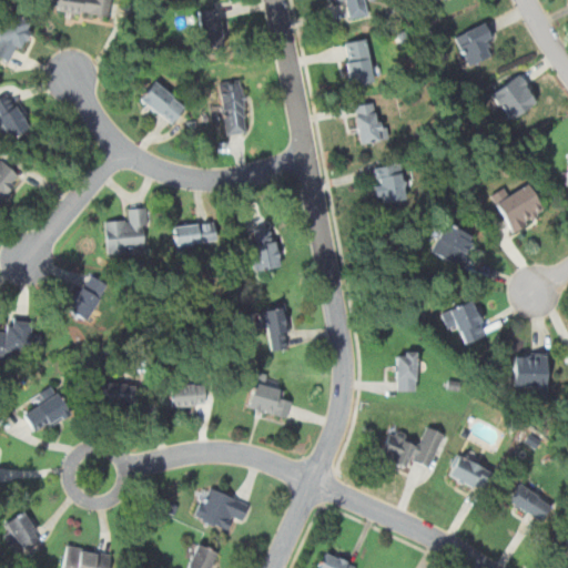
[(50,0),(49,9),(109,18),(111,0),(50,0)]
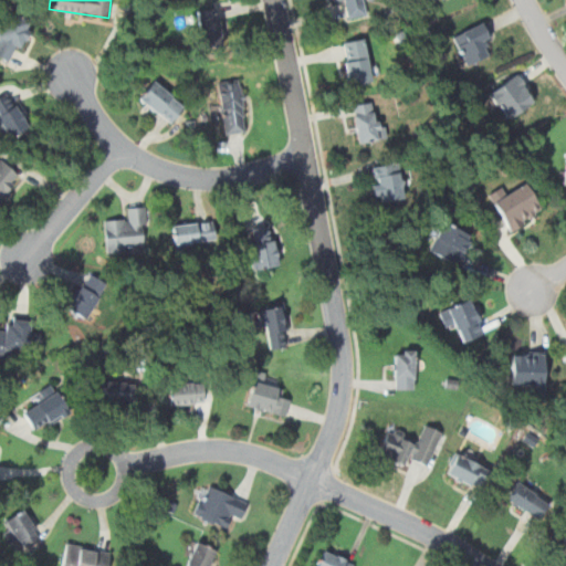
[(367,16),(364,0),(335,0),(336,1),(341,0),(344,0),(348,19),(367,16)]
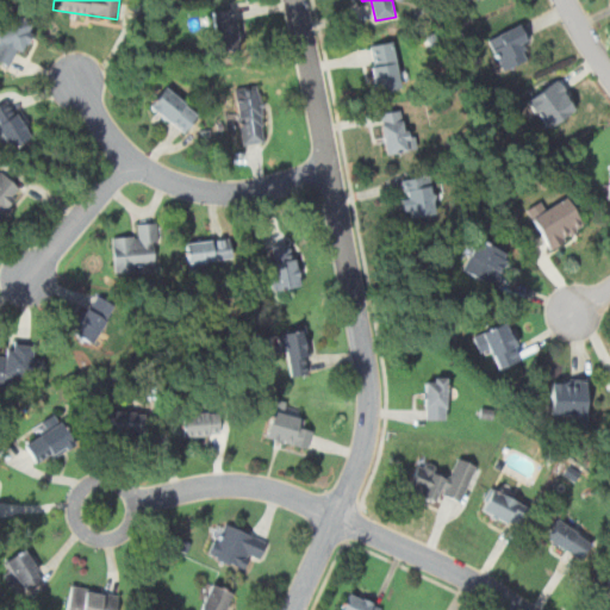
[(211,11),(218,51),(242,48),(234,6),(211,11)]
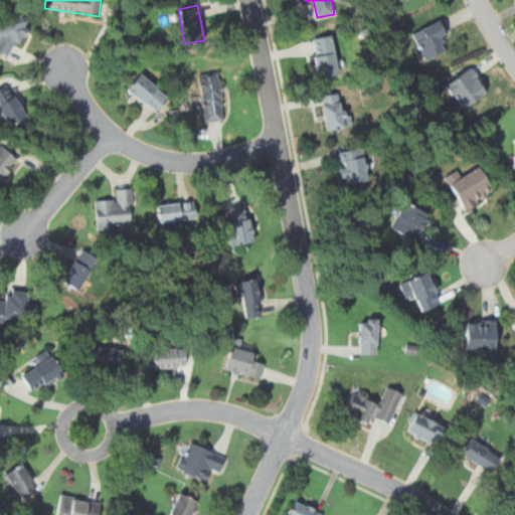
[(0,27),(0,51),(12,57),(29,19),(8,10),(0,27)]
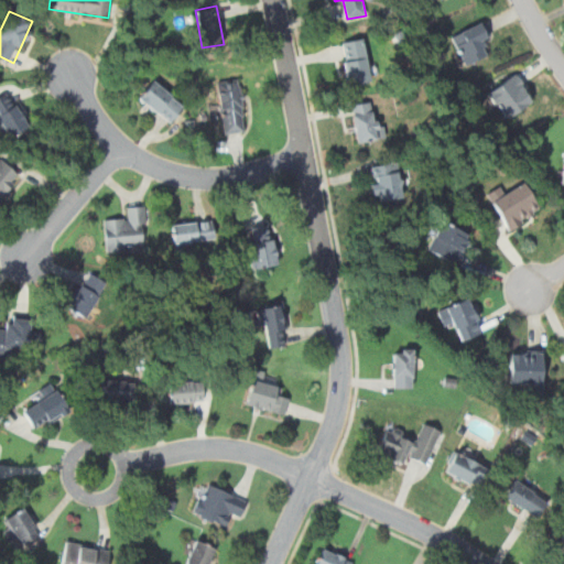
[(451,36),(465,65),(487,54),(483,44),(492,39),(483,20),(451,36)]
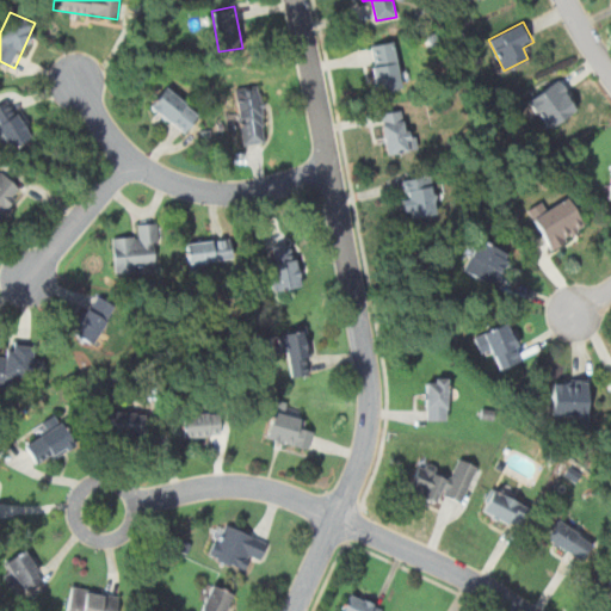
[(377,92),(401,87),(395,48),(370,51),(377,92)]
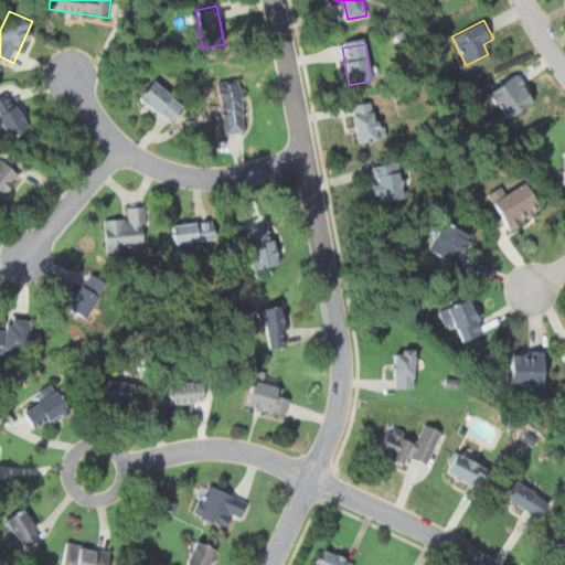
[(488,95),(508,120),(535,98),(515,73),(488,95)]
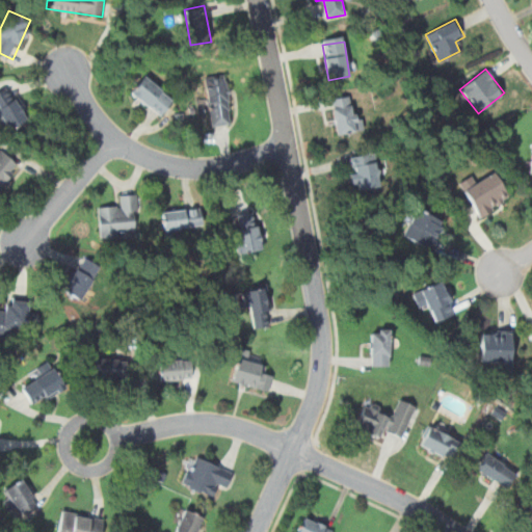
[(130,92),(161,115),(174,98),(142,75),(130,92)]
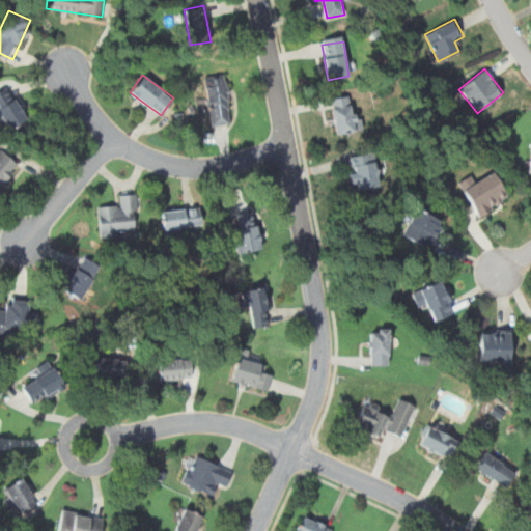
[(229,124),(227,78),(206,79),(208,126),(229,124)]
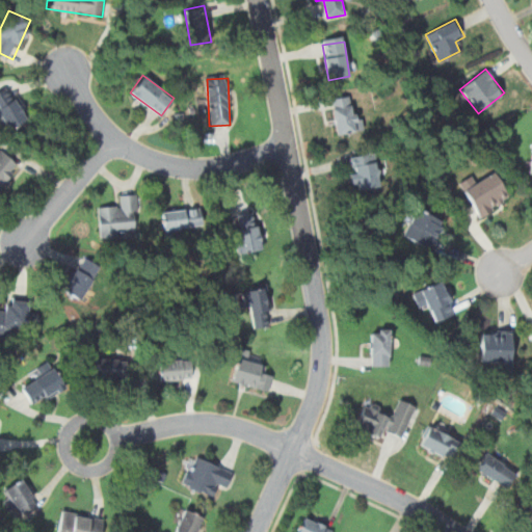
[(27,120),(8,85),(0,89),(0,111),(9,129),(27,120)]
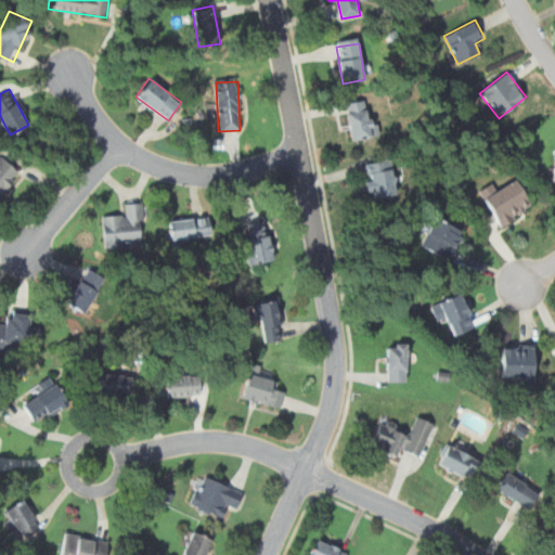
[(375,137),(370,99),(345,103),(351,140),(375,137)]
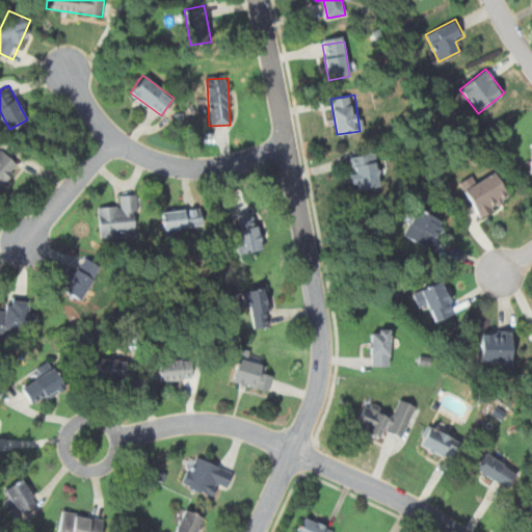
[(0,186),(20,166),(0,148),(0,186)]
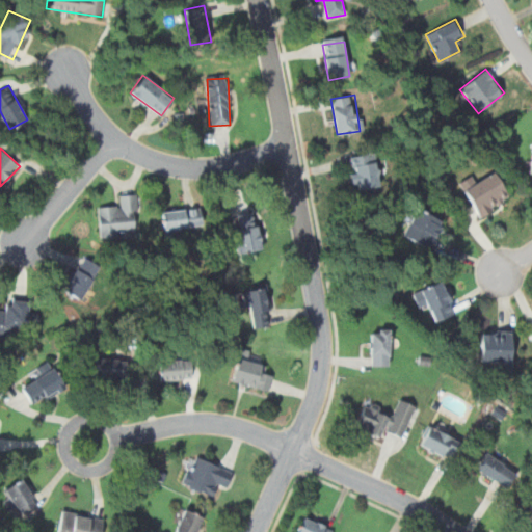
[(350,155),(352,189),(378,188),(377,154),(350,155)]
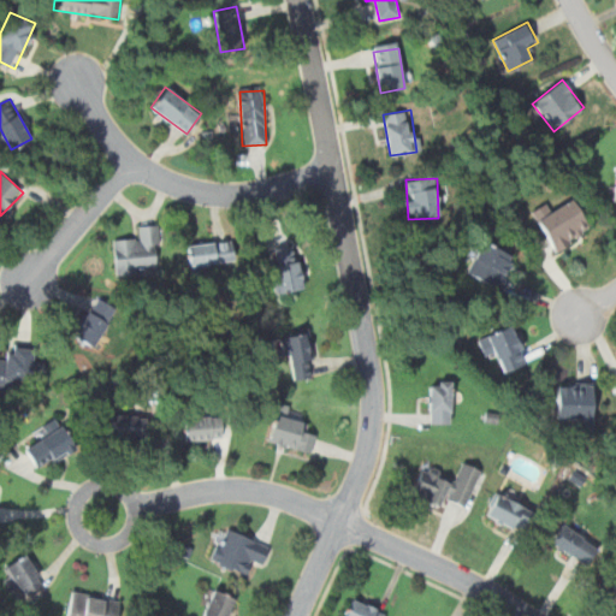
[(546,202),(532,212),(555,252),(591,230),(573,200),(552,212),(546,202)]
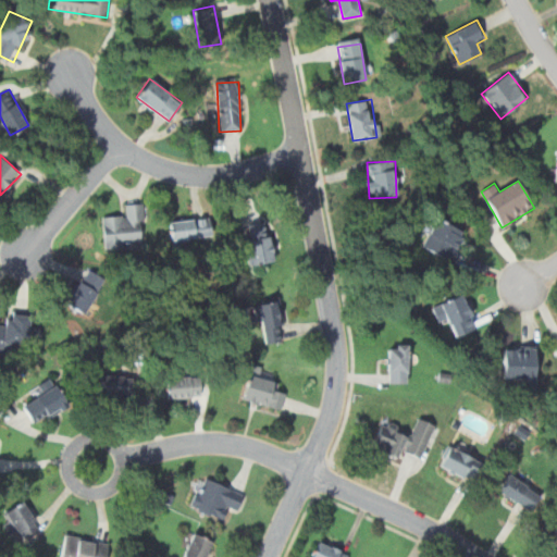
[(144,203),(124,205),(125,215),(103,217),(104,248),(145,246),(144,203)]
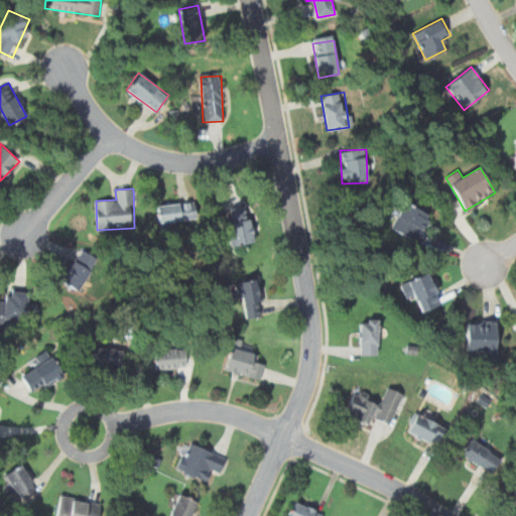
[(159,224),(197,218),(194,200),(156,206),(159,224)]
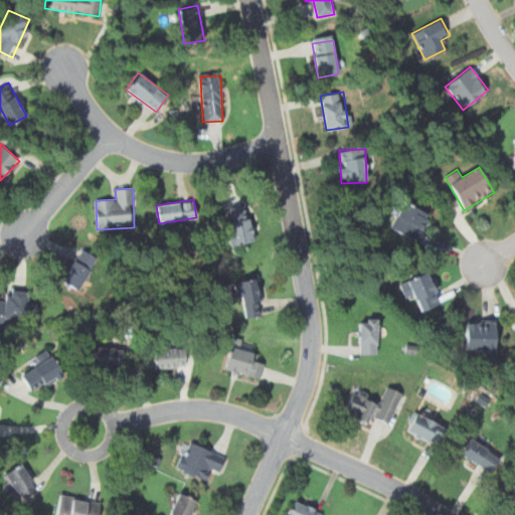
[(390,227),(417,240),(431,214),(403,201),(390,227)]
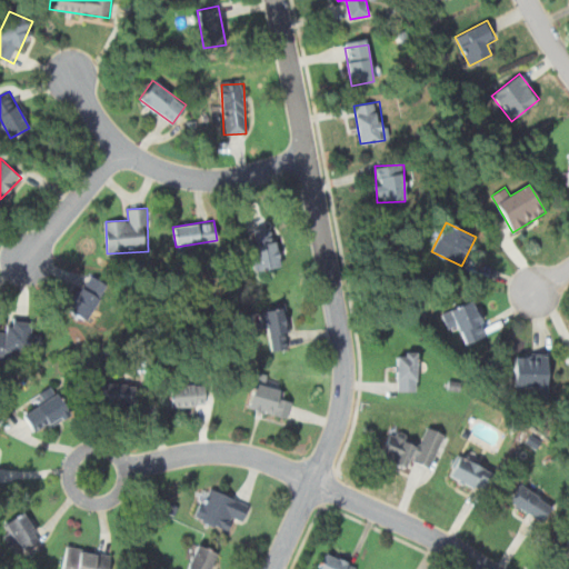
[(250,229),(257,270),(280,266),(272,226),(250,229)]
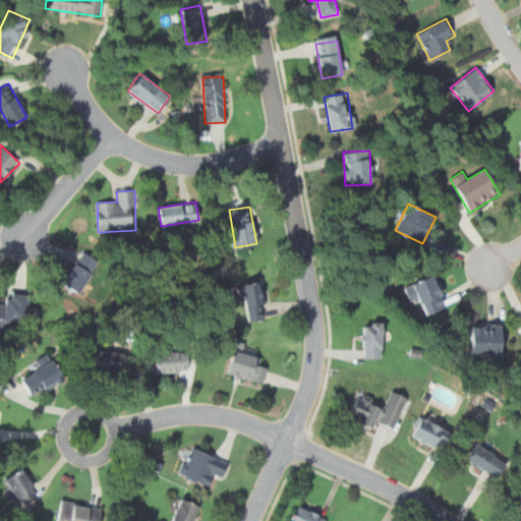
[(98,263),(82,252),(62,283),(78,293),(98,263)]
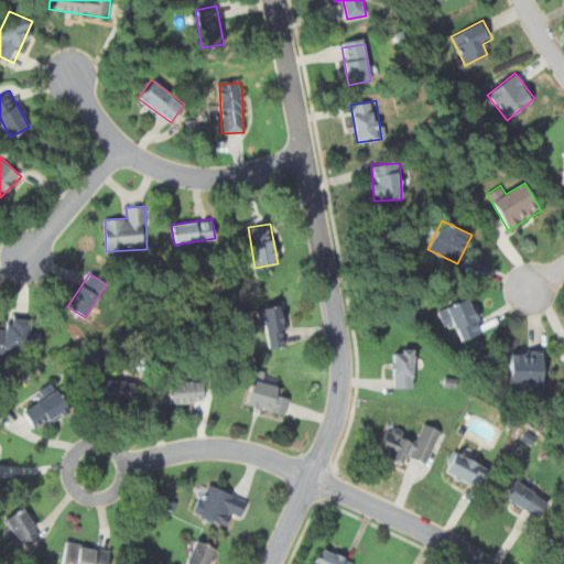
[(463,340),(485,331),(468,296),(437,311),(446,328),(455,324),(463,340)]
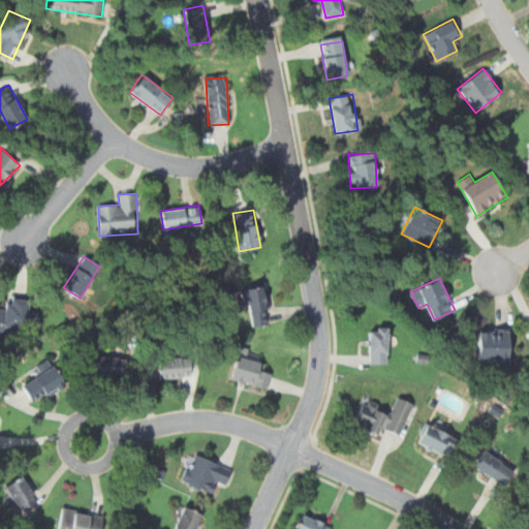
[(270,321),(261,286),(245,290),(253,325),(270,321)]
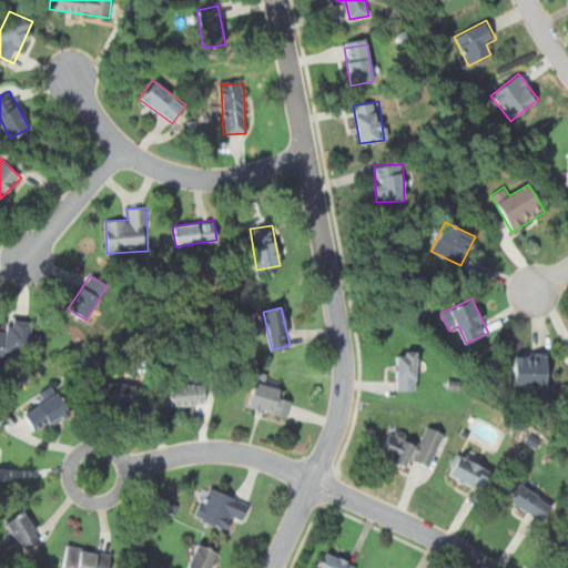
[(7,330),(0,330),(0,352),(30,352),(30,321),(7,321),(7,330)]
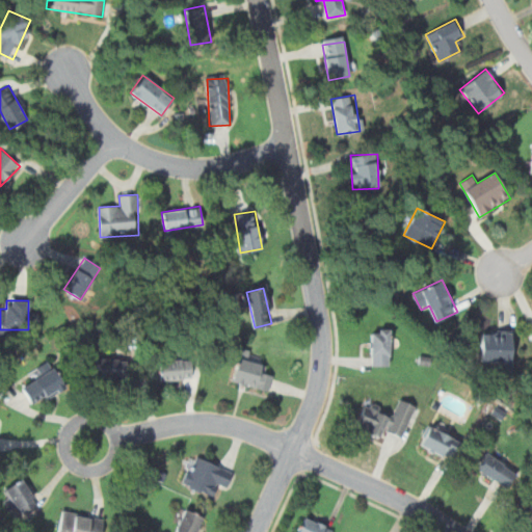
[(370,365),(390,365),(390,329),(370,329),(370,365)]
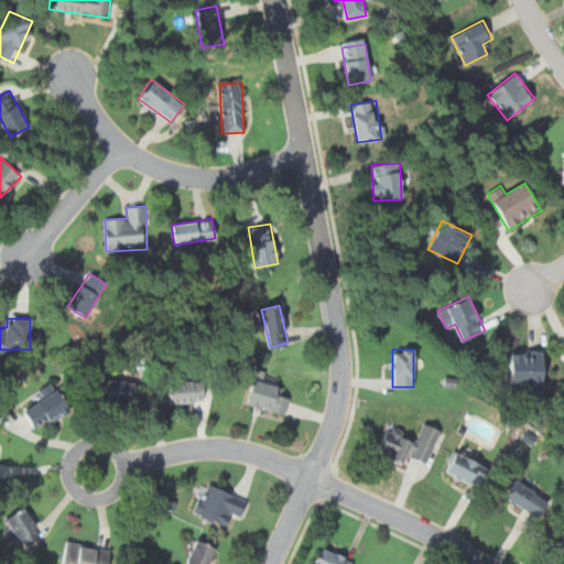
[(510,386),(542,386),(542,350),(510,350),(510,386)]
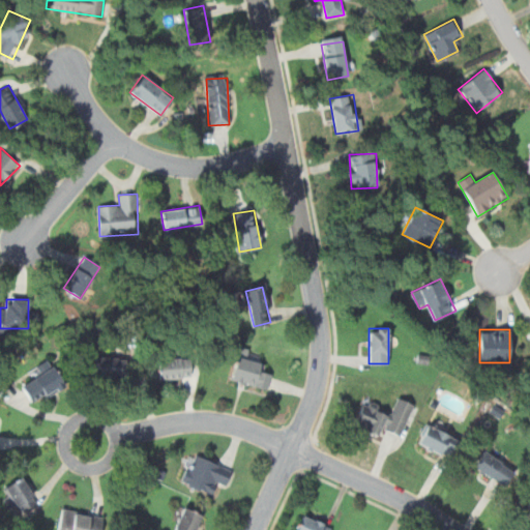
[(272,369),(256,364),(258,353),(238,349),(231,381),(268,388),(272,369)]
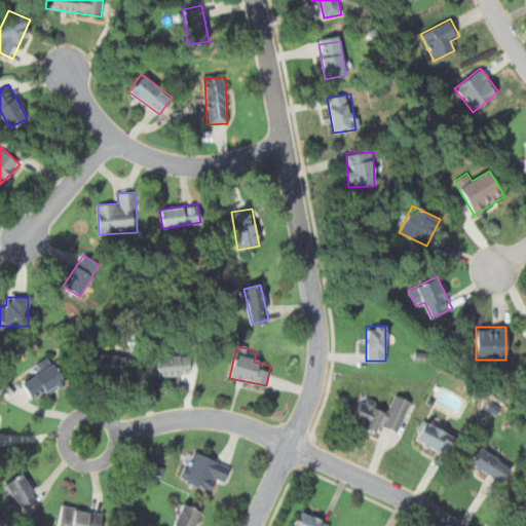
[(125,354),(94,354),(94,374),(125,374),(125,354)]
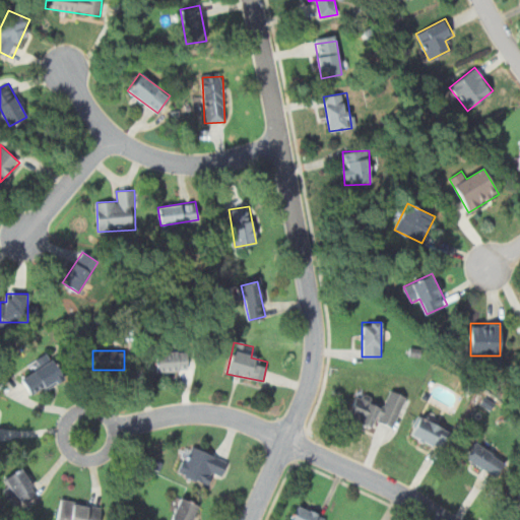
[(187,351),(155,351),(155,371),(187,371),(187,351)]
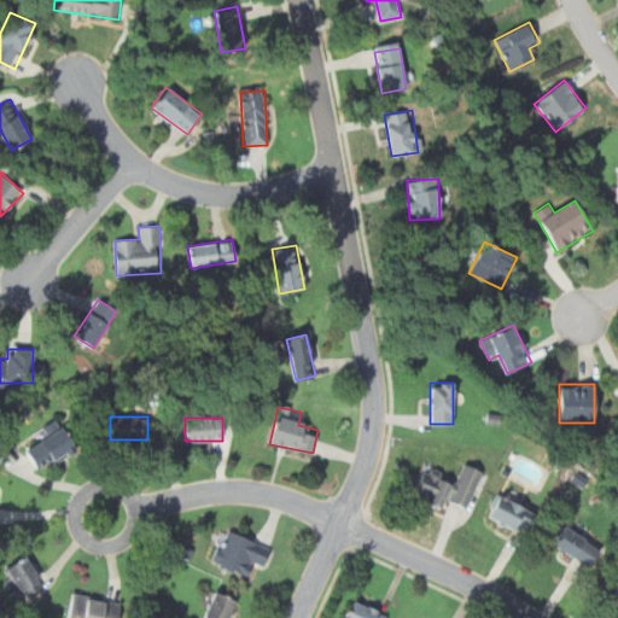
[(25,449),(39,472),(76,449),(63,426),(25,449)]
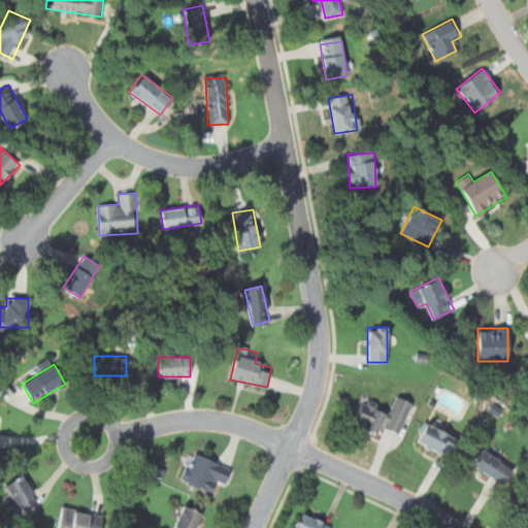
[(352,424),(376,433),(380,426),(400,434),(413,402),(396,396),(390,410),(361,399),(352,424)]
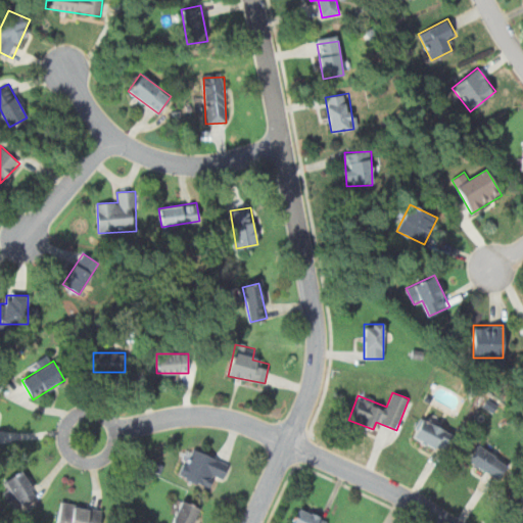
[(412,437),(438,452),(449,433),(423,418),(412,437)]
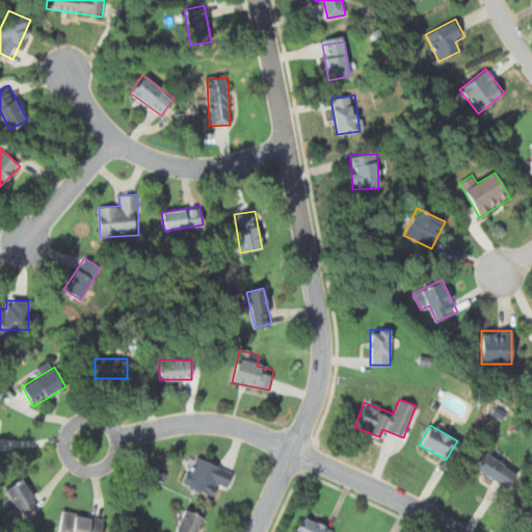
[(474,468),(505,488),(516,472),(485,450),(474,468)]
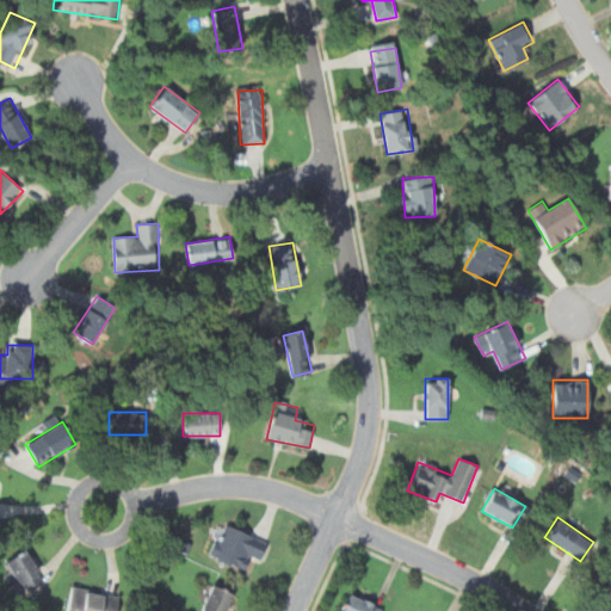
[(248,556),(259,561),(267,541),(221,523),(208,555),(244,568),(248,556)]
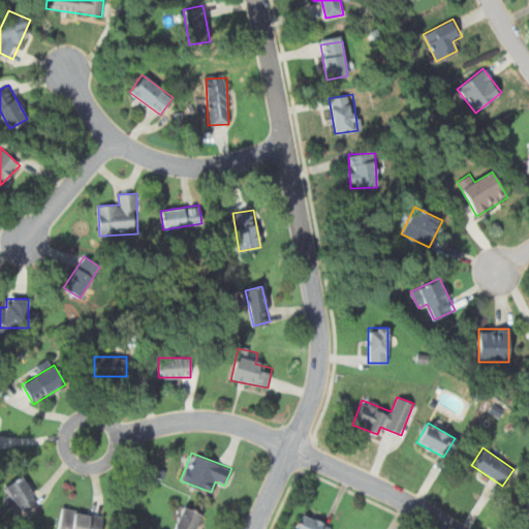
[(21,510),(37,500),(21,475),(4,487),(21,510)]
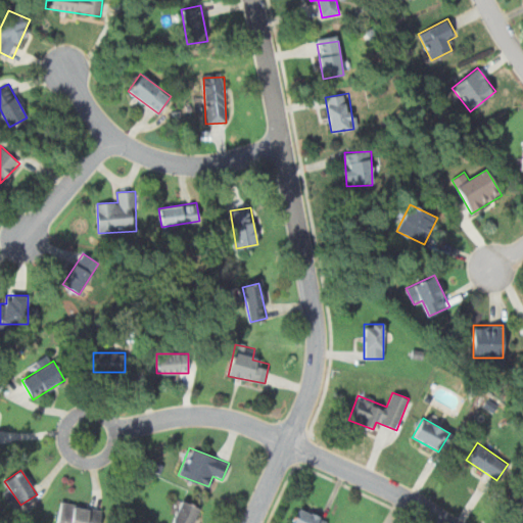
[(61,501),(55,522),(100,522),(104,510),(61,501)]
